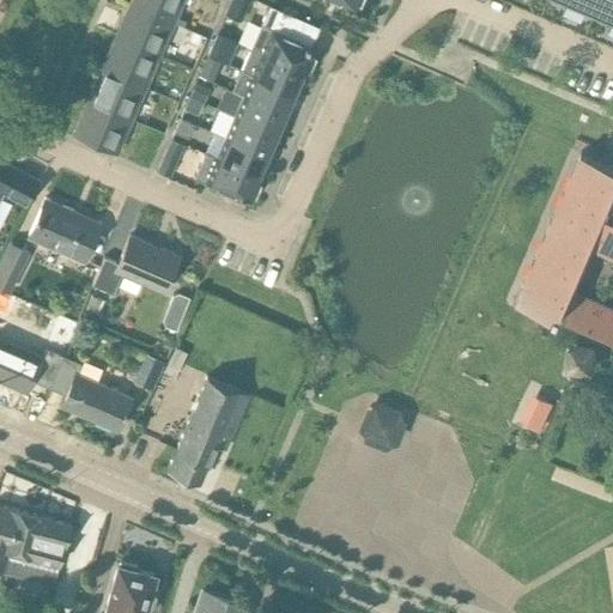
[(131,0),(131,4),(173,22),(181,0),(131,0)]
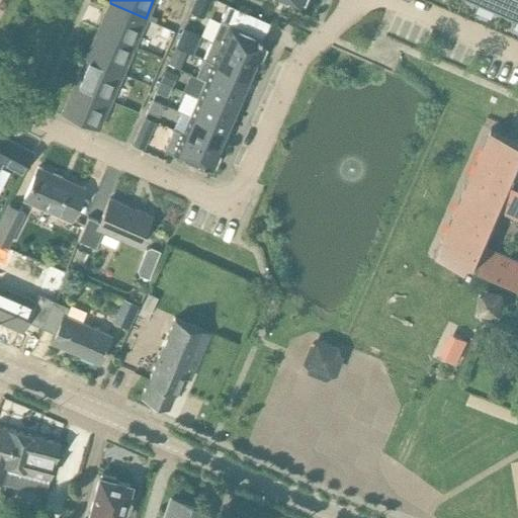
[(196,0),(191,11),(203,16),(210,0),(196,0)]
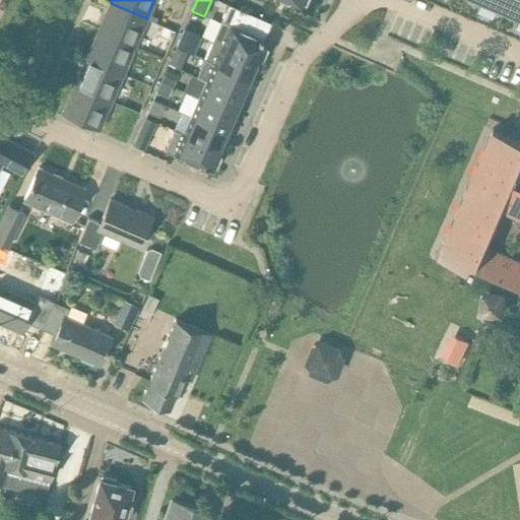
[(519,0),(494,0),(519,11),(519,0)]
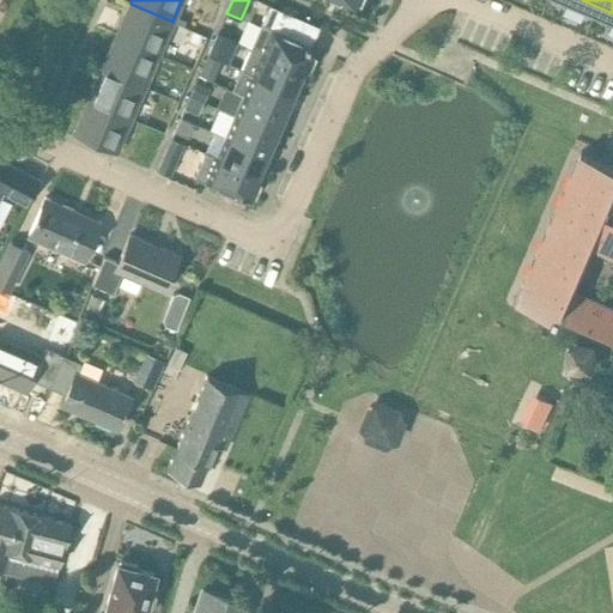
[(173,22),(131,4),(116,36),(158,54),(173,22)]
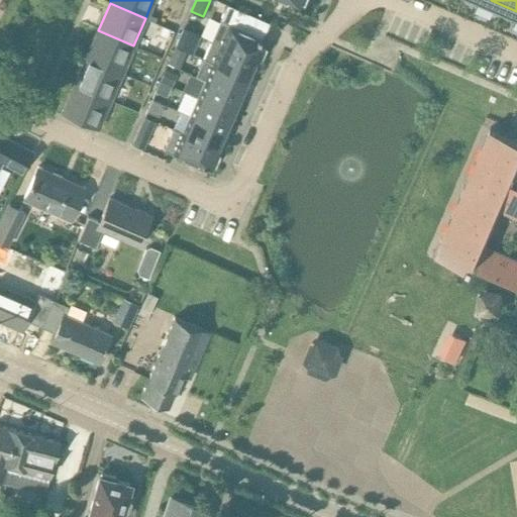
[(259,62),(268,40),(220,20),(211,41),(254,61),(259,62)]
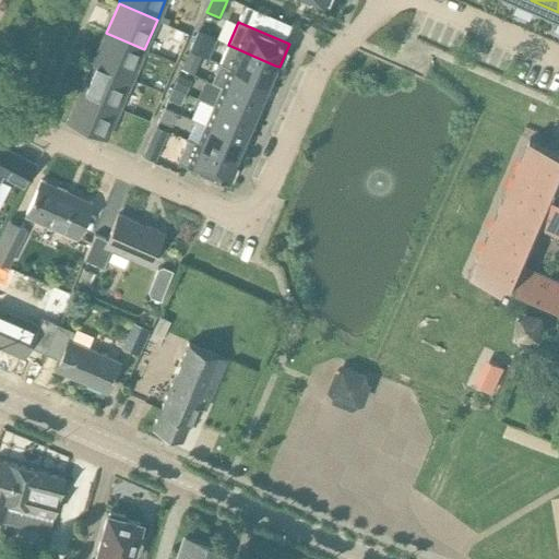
[(198,30),(189,49),(202,55),(207,58),(216,38),(198,30)]
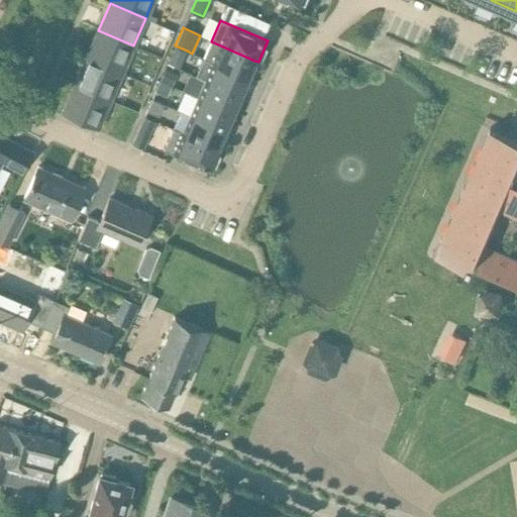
[(133,45),(98,30),(86,58),(121,73),(133,45)]
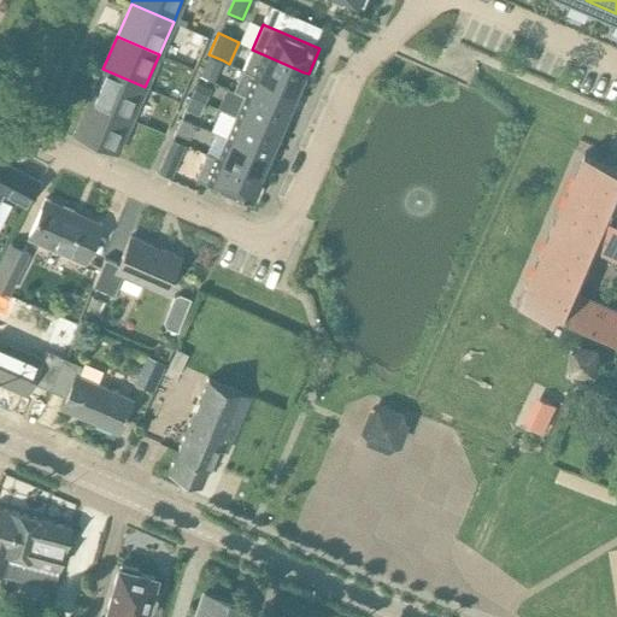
[(295,93),(304,72),(252,50),(242,70),(253,75),(295,93)]
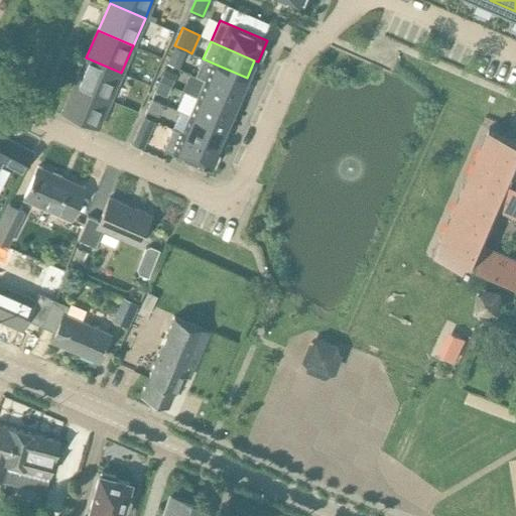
[(174,45),(167,63),(178,69),(186,50),(174,45)]
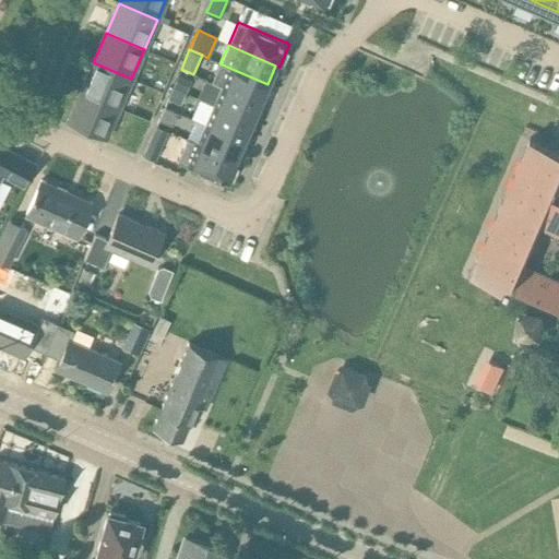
[(131,79),(93,62),(80,92),(119,108),(131,79)]
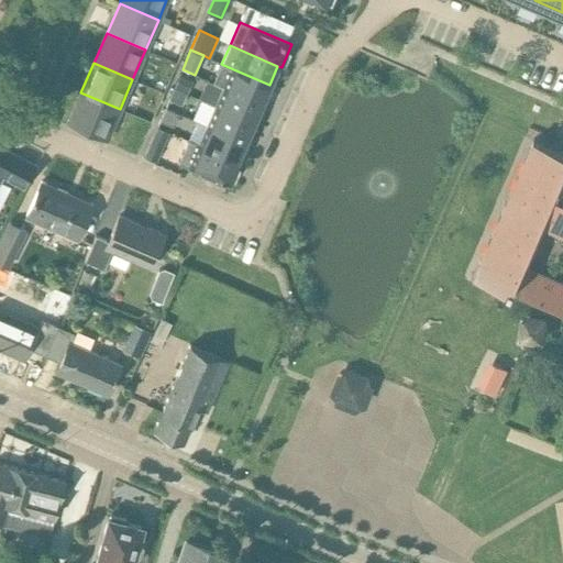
[(261,103),(269,85),(231,68),(223,87),(261,103)]
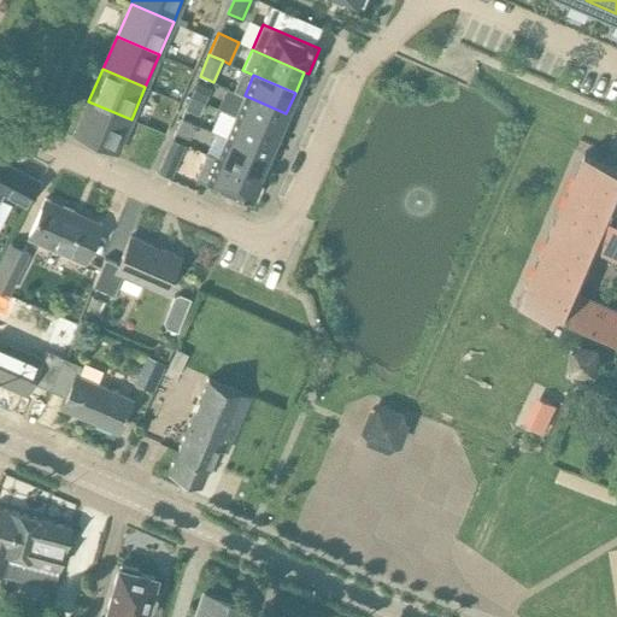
[(198,83),(192,97),(206,103),(211,88),(198,83)]
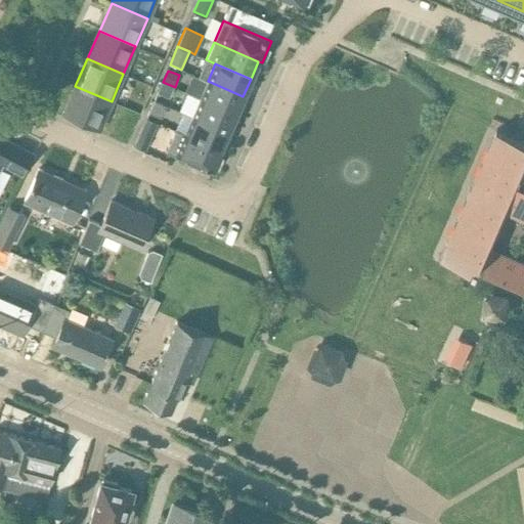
[(235,114),(243,96),(208,81),(200,98),(235,114)]
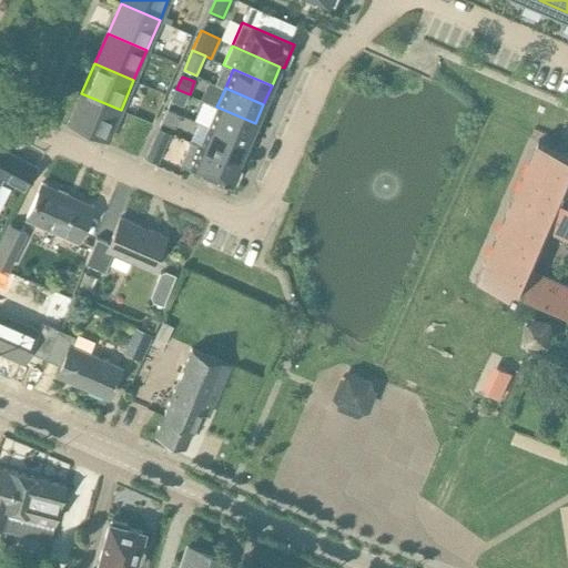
[(121,110),(81,93),(69,123),(108,140),(121,110)]
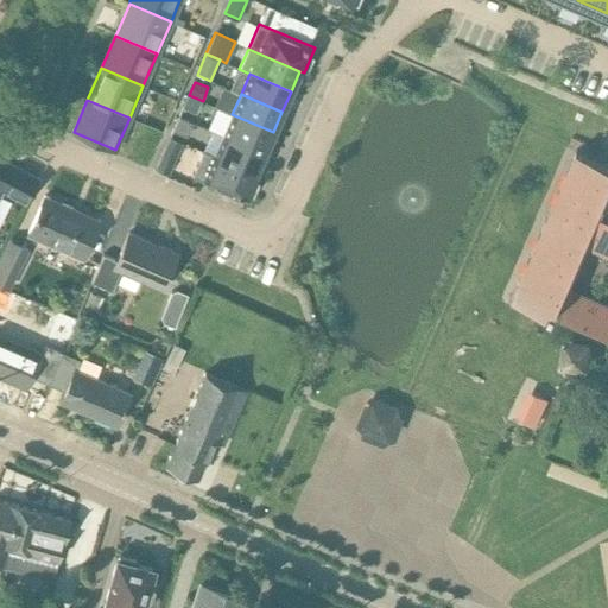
[(264,153),(273,132),(232,114),(223,135),(264,153)]
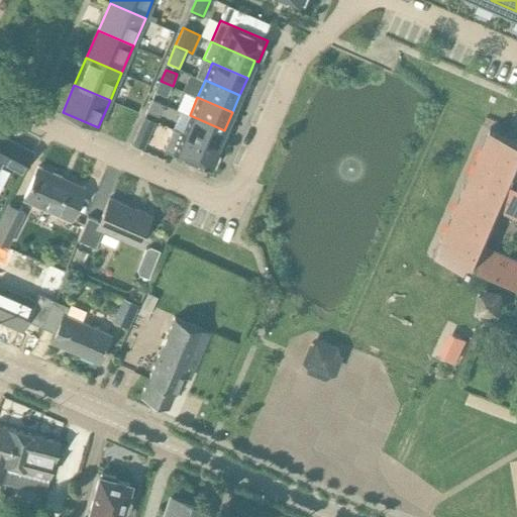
[(151,99),(146,111),(160,117),(165,104),(151,99)]
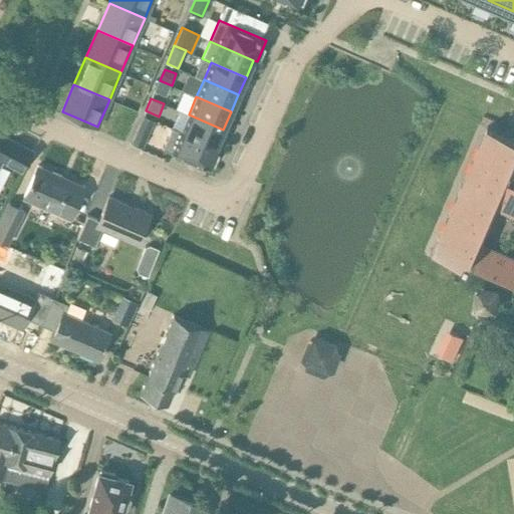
[(216,147),(223,130),(189,114),(181,132),(216,147)]
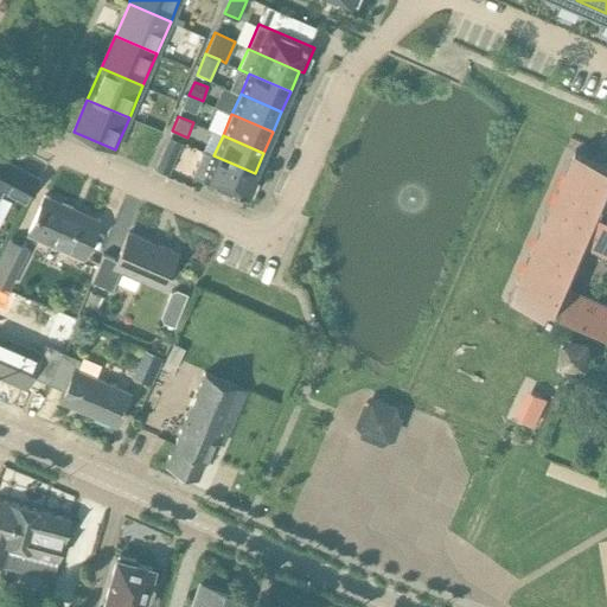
[(170,138),(155,168),(168,176),(183,144),(170,138)]
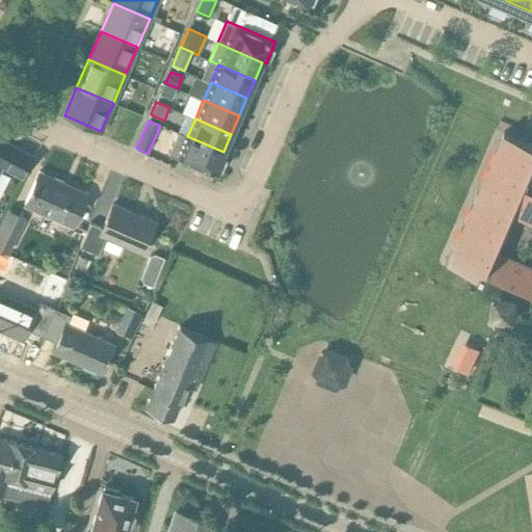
[(531,142),(504,131),(449,260),(531,295),(531,266),(495,250),(512,210),(531,217),(531,142)]
